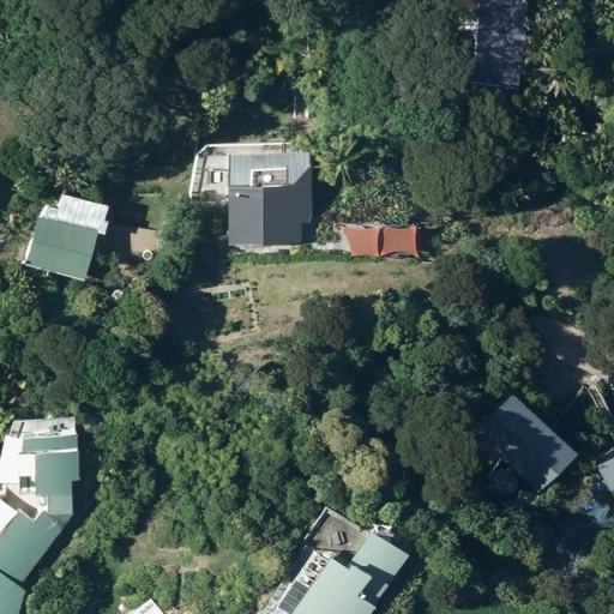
[(516,92),(527,4),(523,2),(523,0),(453,0),(453,8),(476,12),(468,86),(516,92)]
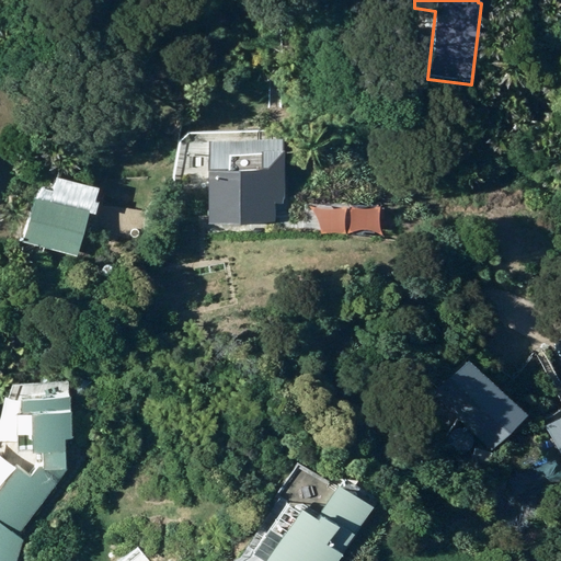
[(208,142),(208,225),(282,225),(282,142),(208,142)]
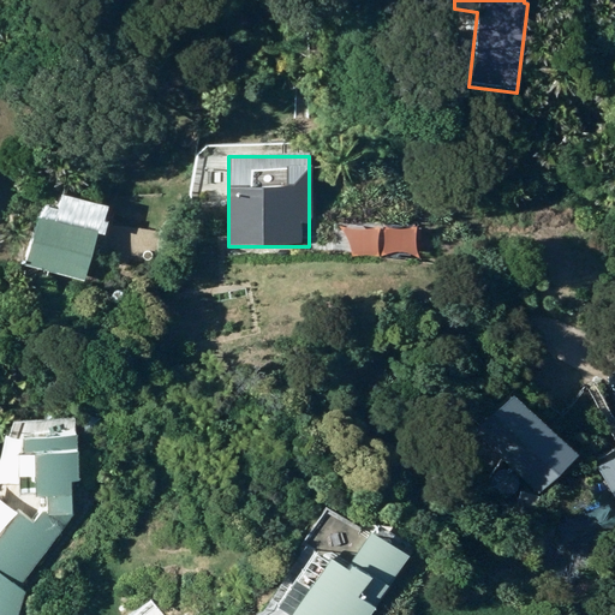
[(25,268),(43,273),(39,290),(65,297),(70,279),(84,282),(96,234),(37,220),(25,268)]
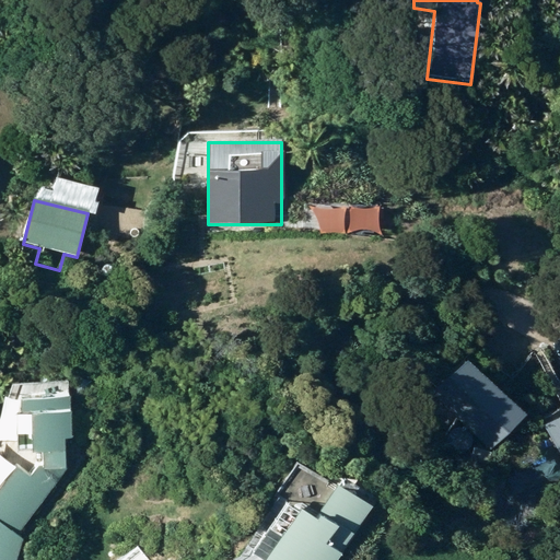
[(481,441),(523,400),(465,339),(422,380),(481,441)]
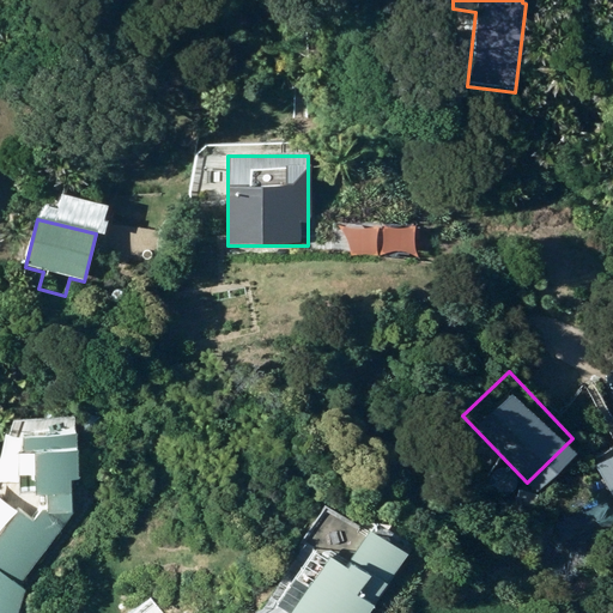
[(0,534),(0,612),(16,612),(24,589),(17,588),(71,519),(71,483),(77,484),(76,438),(23,438),(23,455),(18,455),(18,499),(35,498),(35,501),(47,501),(47,513),(42,515),(32,523),(17,514),(0,534)]
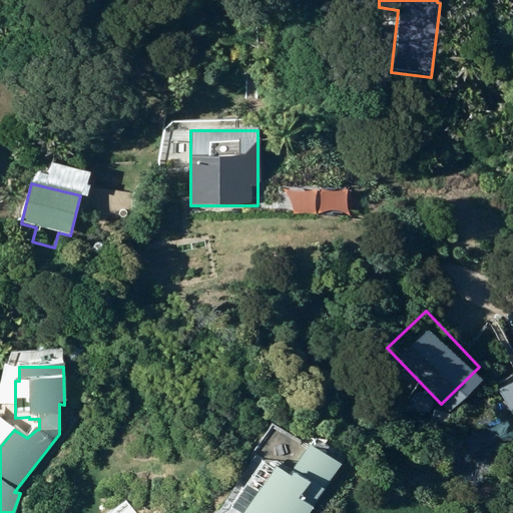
[(512,367),(499,377),(512,397),(512,367)]
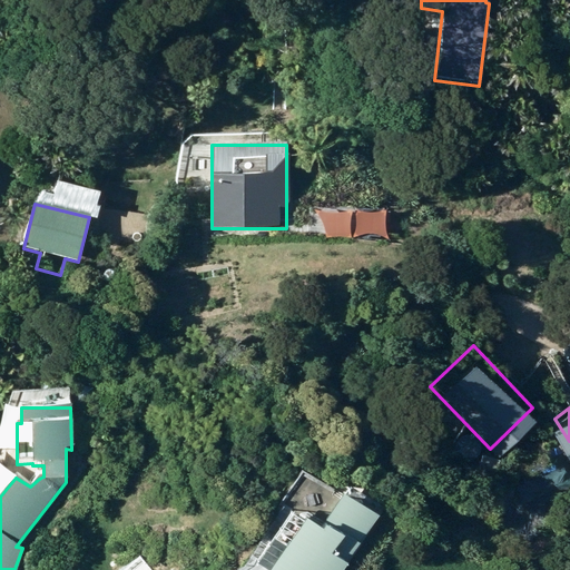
[(305,520),(272,569),(343,569),(377,518),(343,494),(320,530),(305,520)]
